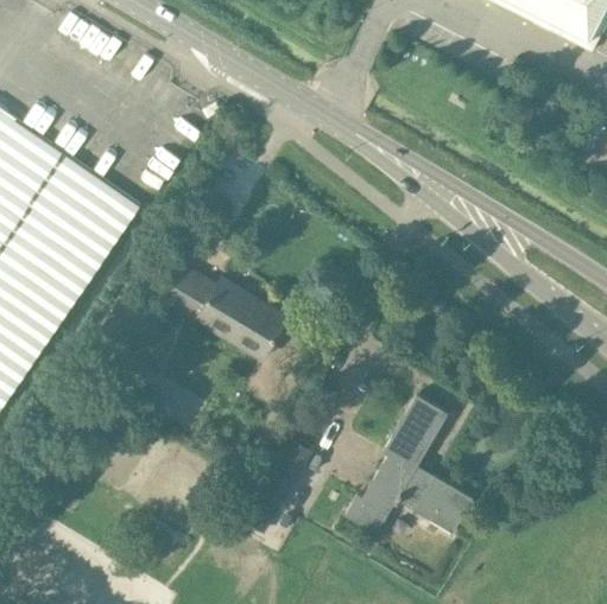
[(606,0),(487,0),(593,53),(606,24),(606,0)]
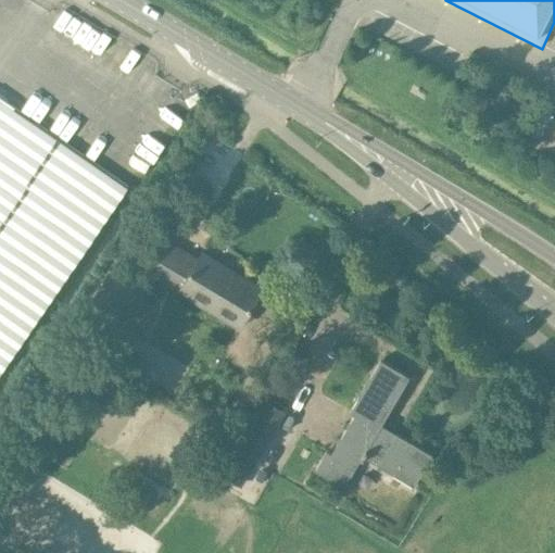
[(500,91),(494,103),(506,110),(513,98),(500,91)]
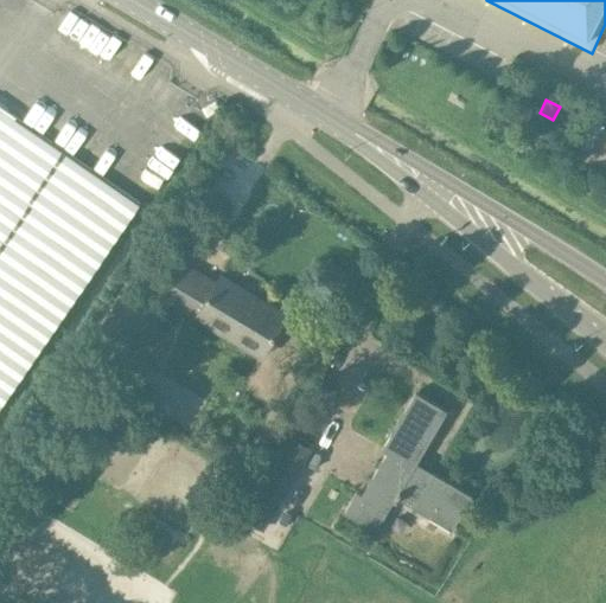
[(571,113),(565,126),(578,132),(584,120),(571,113)]
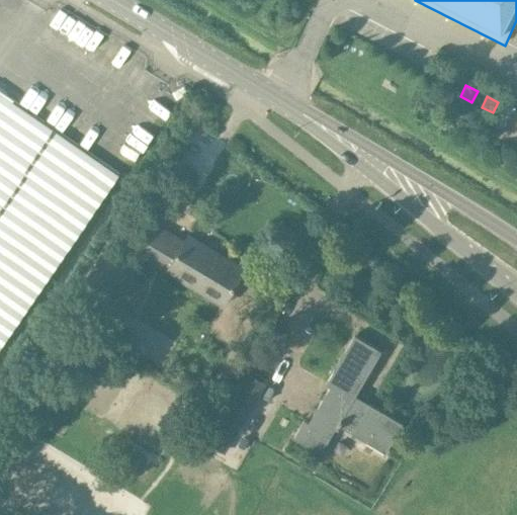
[(140,257),(225,308),(246,271),(189,238),(185,244),(157,228),(140,257)]
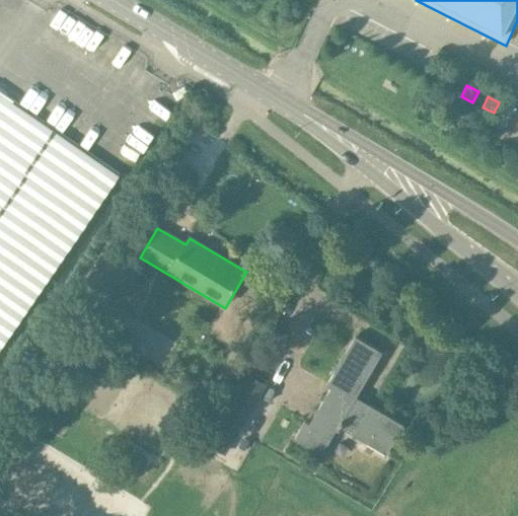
[(128,269),(102,253),(74,302),(99,317),(128,269)]
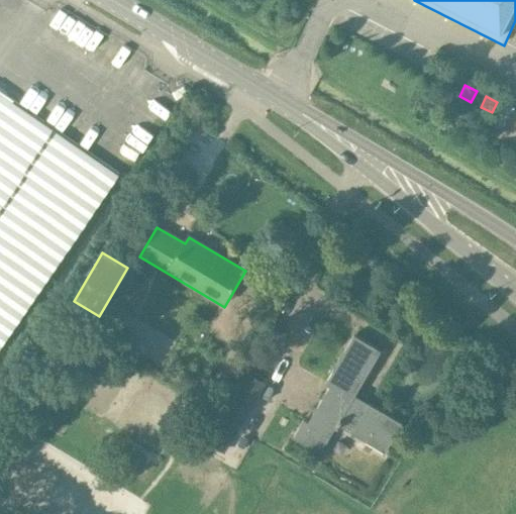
[(305,420),(294,439),(321,455),(338,426),(386,454),(404,425),(355,397),(383,352),(355,336),(326,385),(330,388),(309,423),(305,420)]
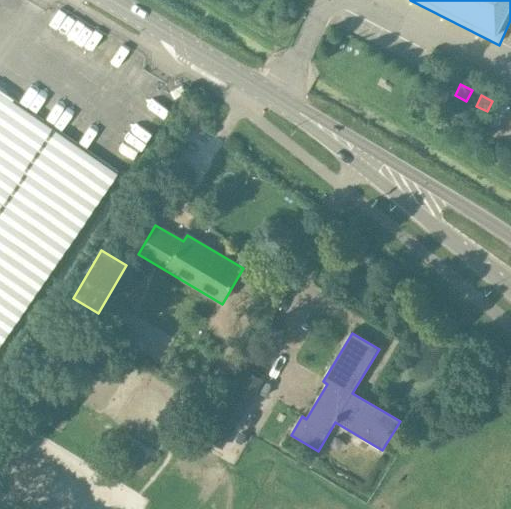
[(135,338),(128,351),(142,359),(149,346),(135,338)]
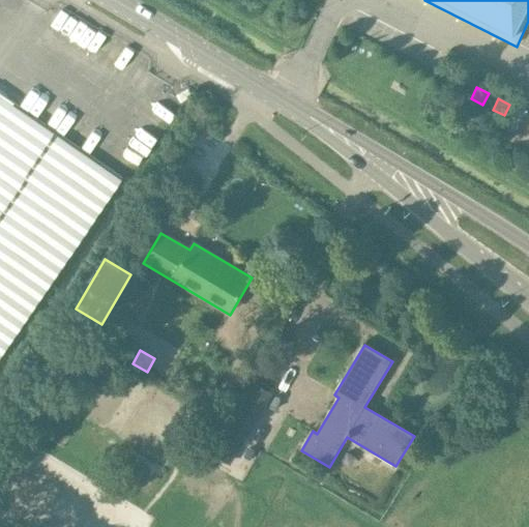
[(202,449),(231,467),(273,396),(244,378),(202,449)]
